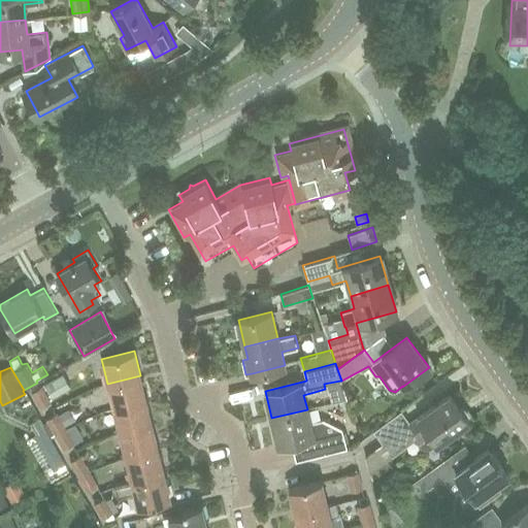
[(53,397),(70,387),(62,372),(44,383),(53,397)]
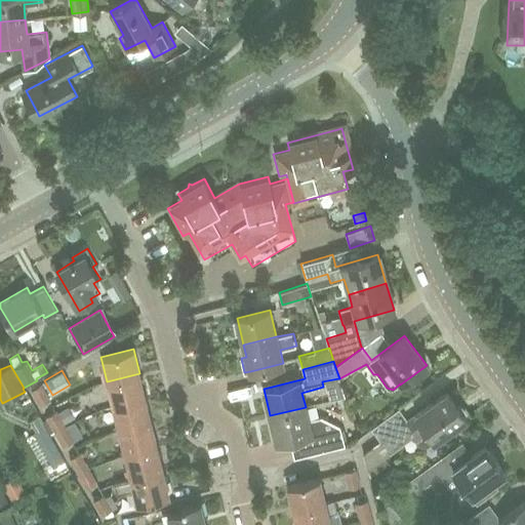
[(113,406),(146,399),(139,373),(107,381),(113,406)]
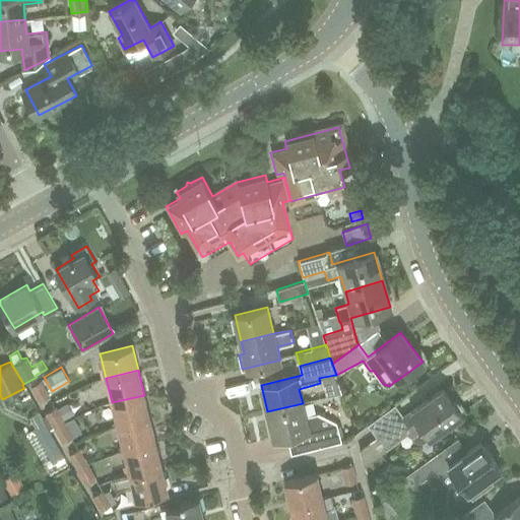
[(39,401),(50,395),(41,379),(29,386),(39,401)]
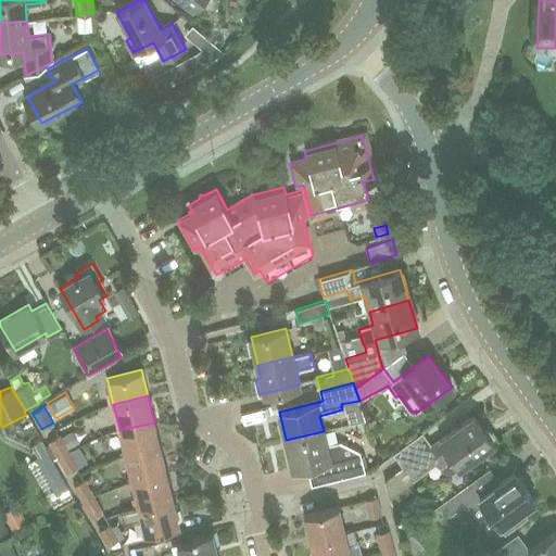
[(422,431),(393,453),(403,466),(427,449),(437,463),(443,471),(452,472),(457,469),(459,467),(493,443),(472,415),(432,445),(422,431)]
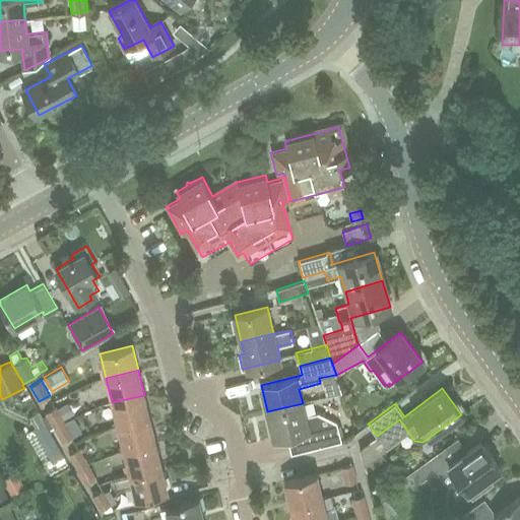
[(117,427),(150,419),(144,395),(112,402),(117,427)]
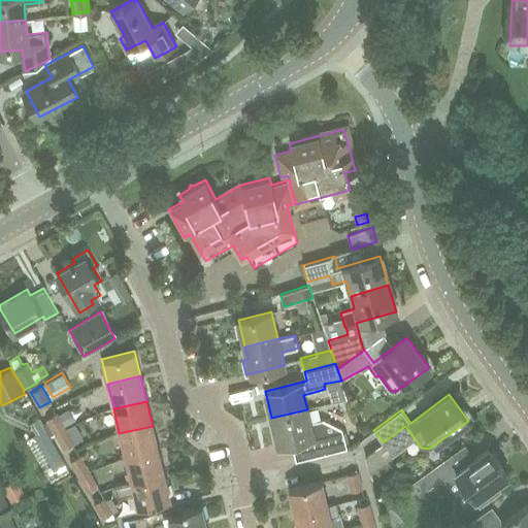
[(307,409),(271,418),(278,444),(291,441),(296,460),(347,449),(341,428),(327,432),(323,419),(310,422),(307,409)]
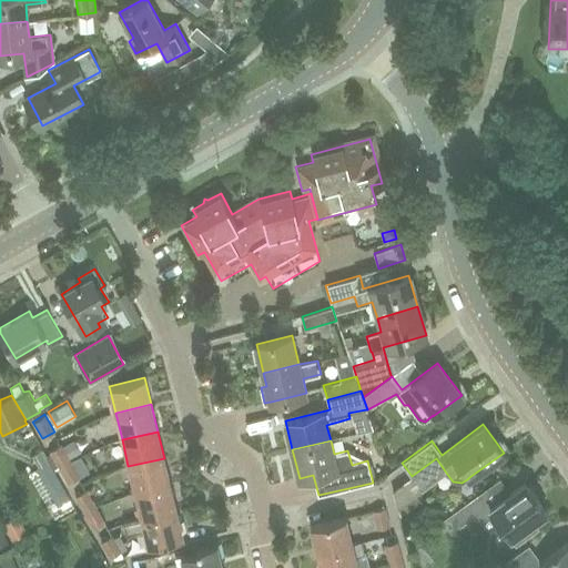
[(61,445),(50,450),(59,467),(71,460),(61,445)]
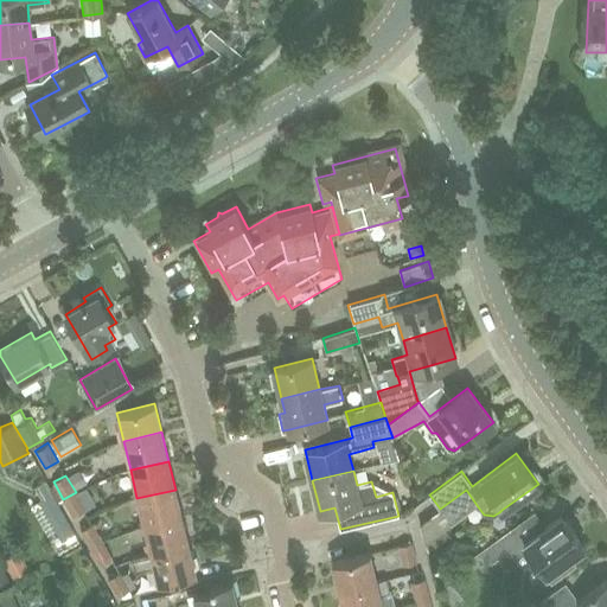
[(144,526),(181,517),(176,490),(136,498),(144,526)]
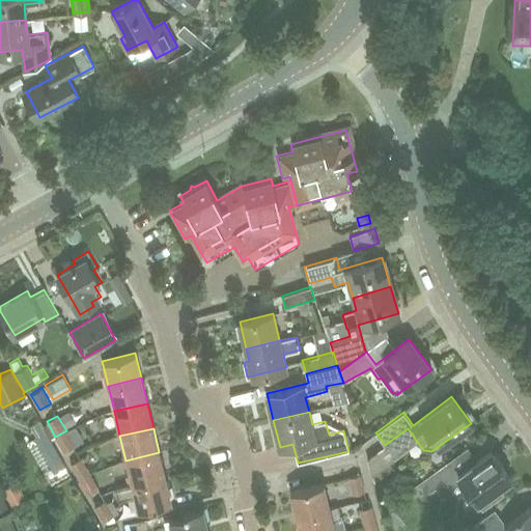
[(75,446),(66,430),(55,437),(64,452),(75,446)]
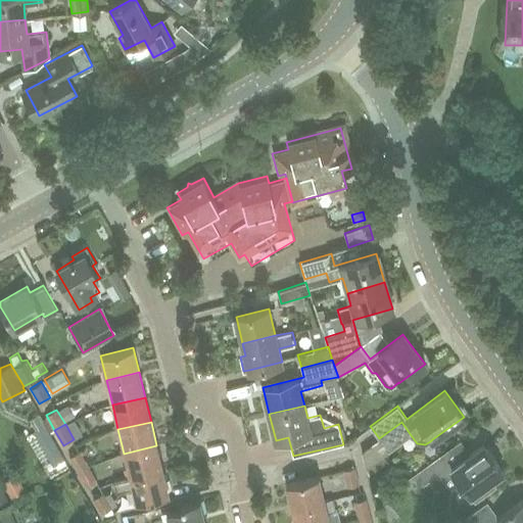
[(475,501),(494,486),(490,481),(503,472),(483,444),(450,467),(475,501)]
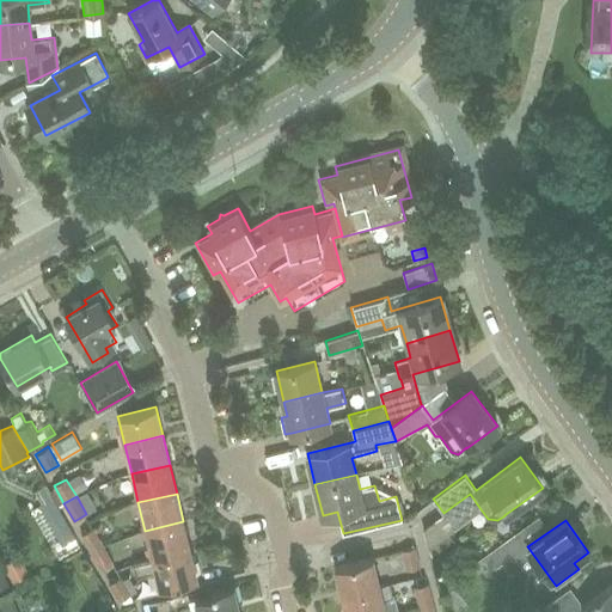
[(152,560),(190,550),(183,521),(145,531),(151,558),(152,560)]
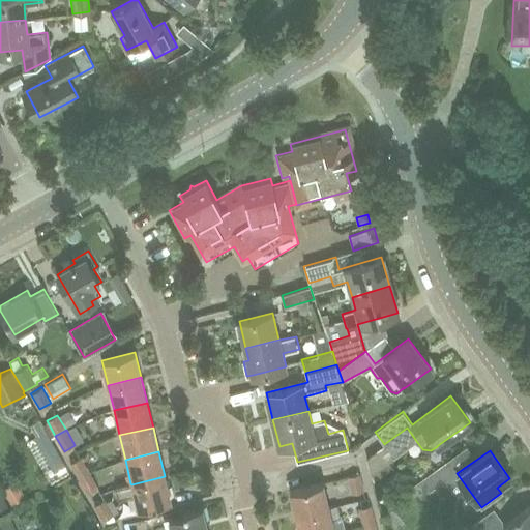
[(79,478),(90,472),(81,455),(69,462),(79,478)]
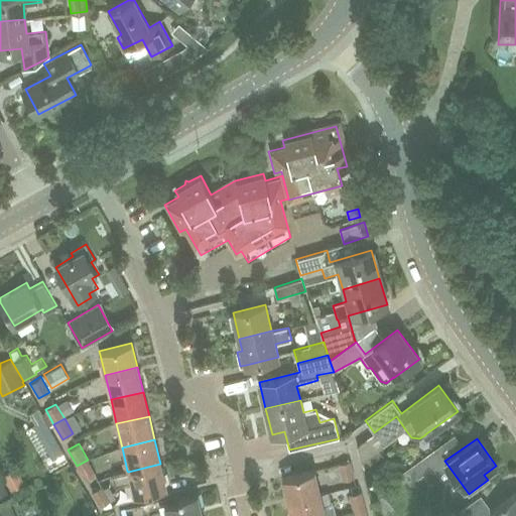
[(431,450),(402,472),(410,483),(438,462),(431,450)]
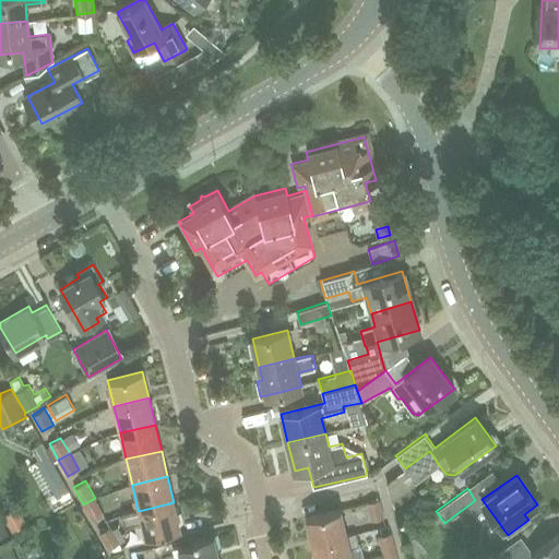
[(95,498),(83,504),(92,520),(104,513),(95,498)]
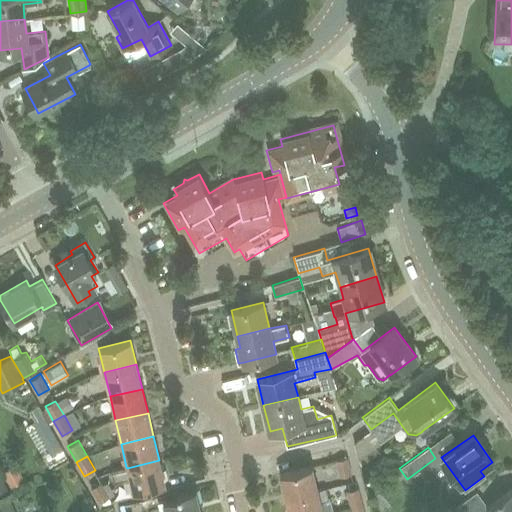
[(338,476),(352,473),(347,456),(335,459),(338,476)]
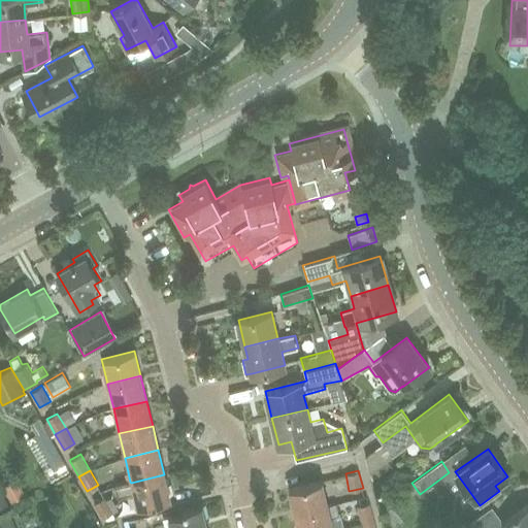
[(131,483),(130,482),(114,485),(118,497),(133,493),(136,506),(170,499),(164,474),(131,483)]
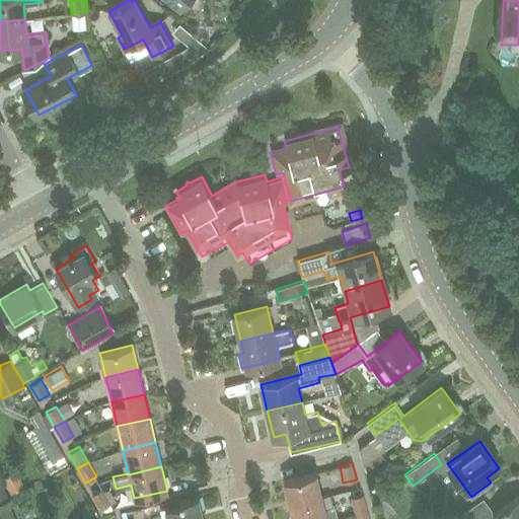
[(19,470),(8,476),(18,498),(30,492),(19,470)]
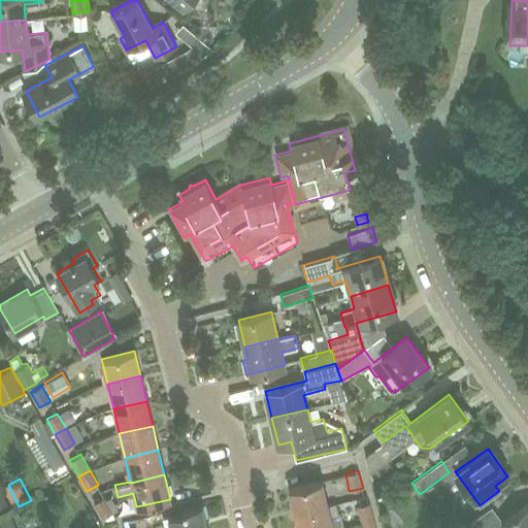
[(296,514),(328,505),(322,480),(289,488),(296,514)]
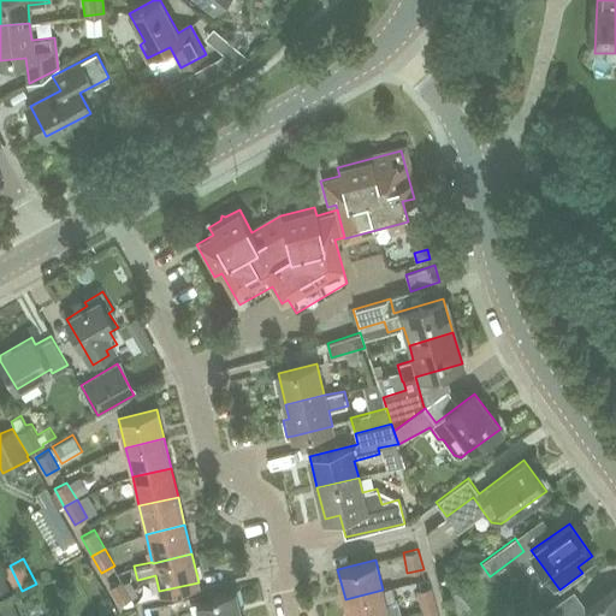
[(118,605),(123,603),(132,597),(122,579),(108,586),(118,605)]
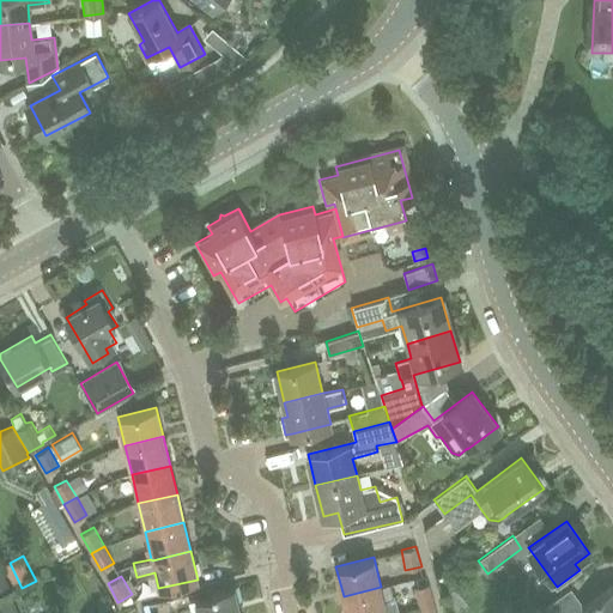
[(419,608),(435,605),(429,583),(414,587),(419,608)]
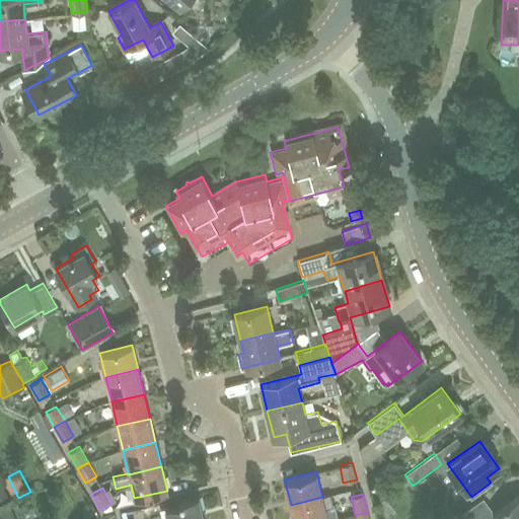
[(322,497),(291,505),(293,518),(327,518),(325,508),(332,506),(329,495),(322,497)]
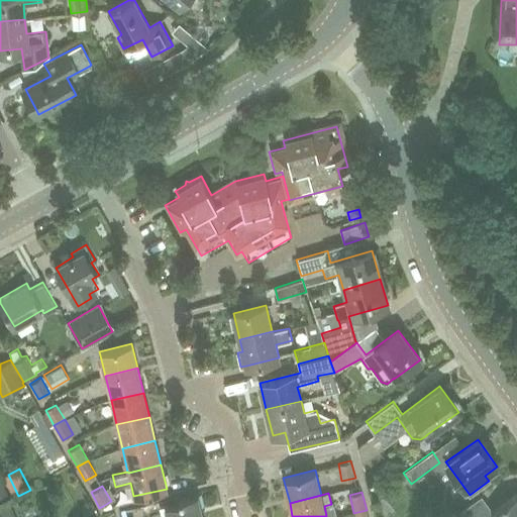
[(516,516),(516,494),(490,514),(492,516),(516,516)]
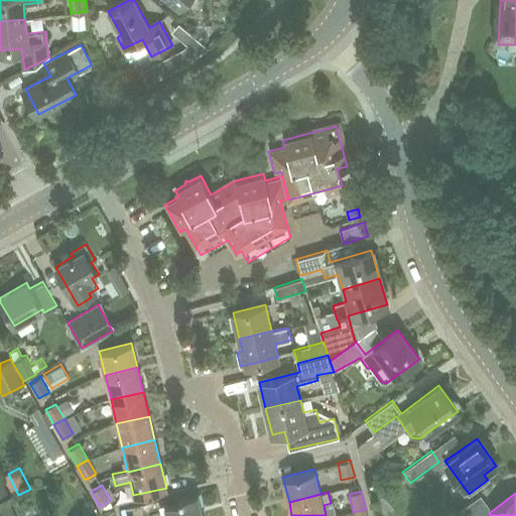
[(201,515),(196,494),(177,498),(178,501),(163,505),(165,515),(201,515)]
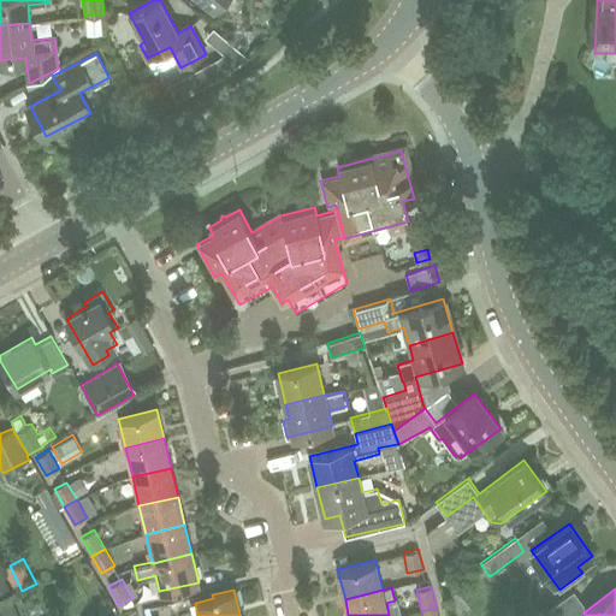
[(538,615),(564,615),(582,604),(573,591),(538,615)]
